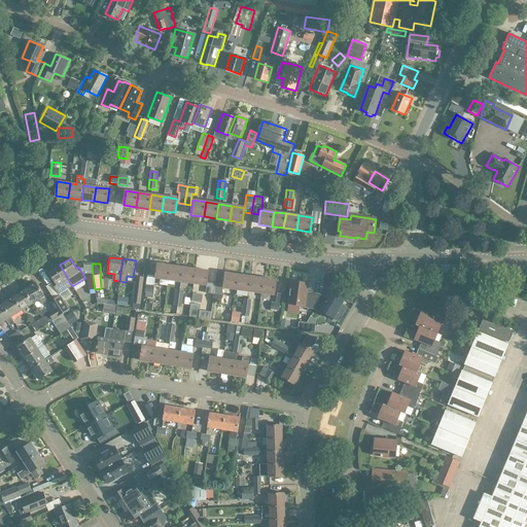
[(155,276),(155,278),(168,280),(170,266),(157,264),(155,276)]
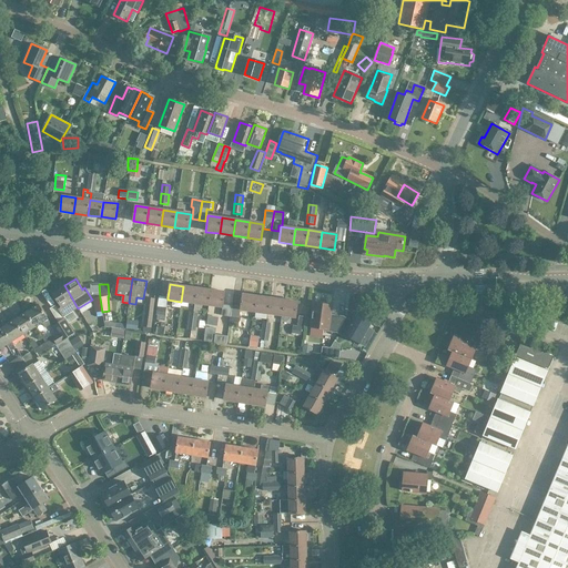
[(78,308),(64,285),(52,293),(59,304),(56,305),(63,317),(78,308)]
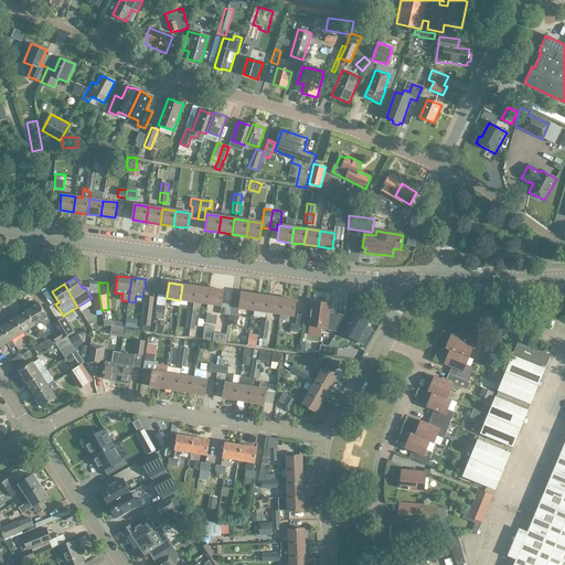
[(180,300),(194,302),(196,287),(182,285),(180,300)]
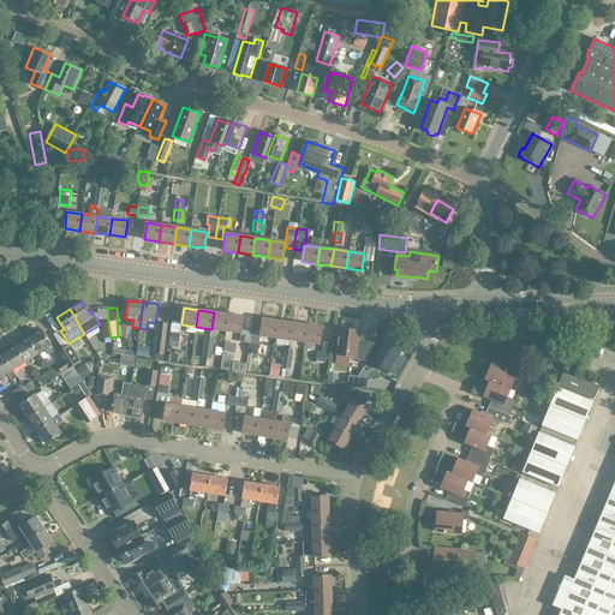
[(212,329),(226,330),(228,314),(214,312),(212,329)]
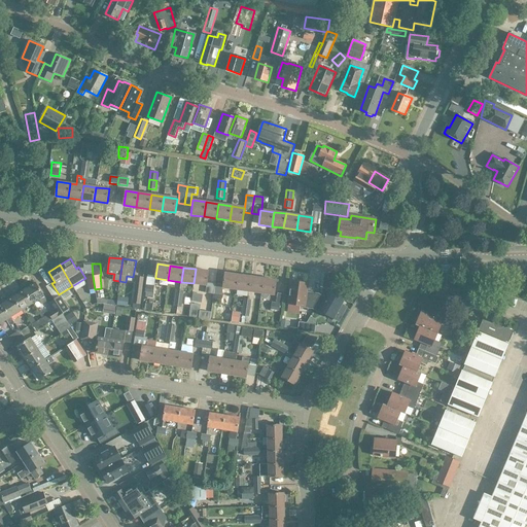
[(206,285),(207,283),(208,271),(196,269),(194,283),(206,285)]
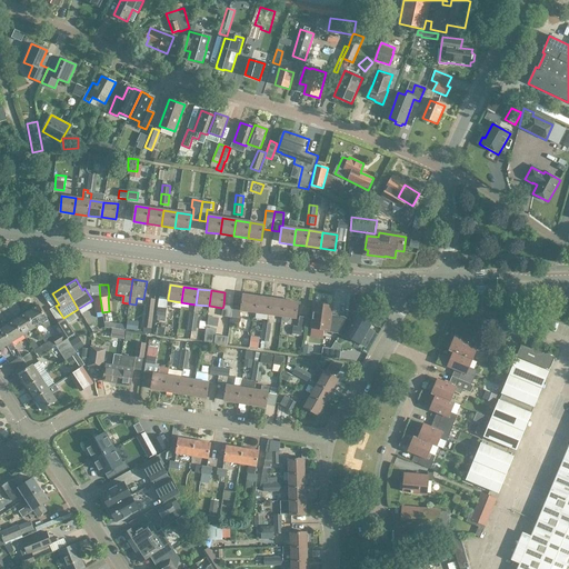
[(241,308),(240,310),(255,312),(257,297),(242,295),(241,308)]
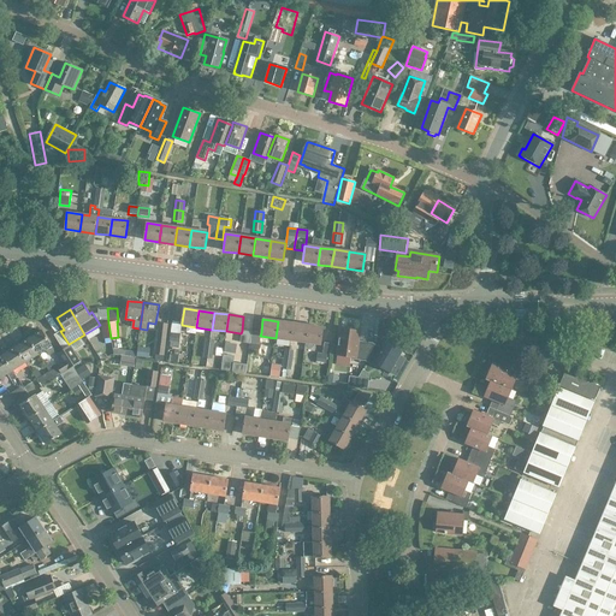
[(170,333),(181,335),(182,325),(182,323),(172,321),(170,333)]
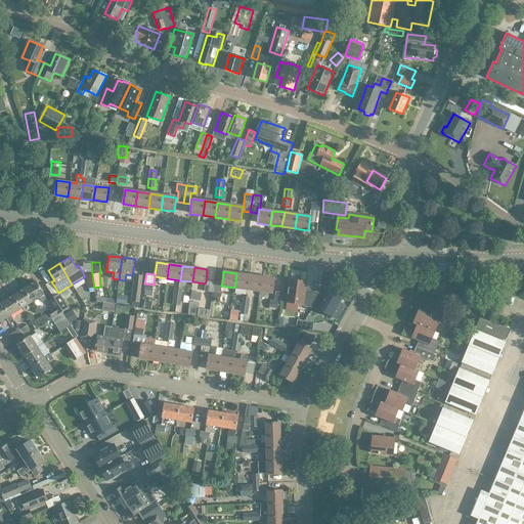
[(234,288),(247,290),(249,275),(236,273),(234,288)]
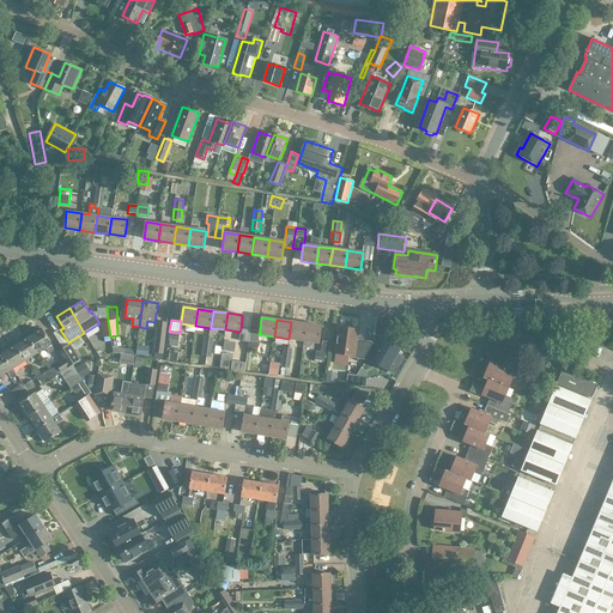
[(110,337),(108,321),(101,322),(103,338),(104,338),(104,343),(111,343),(110,337)]
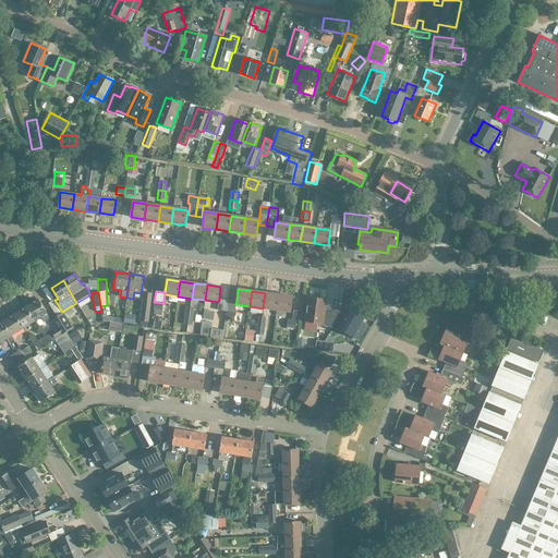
[(147,327),(152,293),(145,293),(141,326),(141,328),(144,329),(144,327),(147,327)]
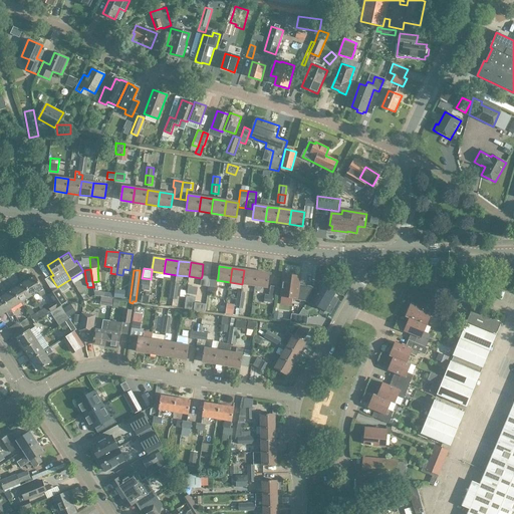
[(242,284),(255,286),(257,271),(244,270),(242,284)]
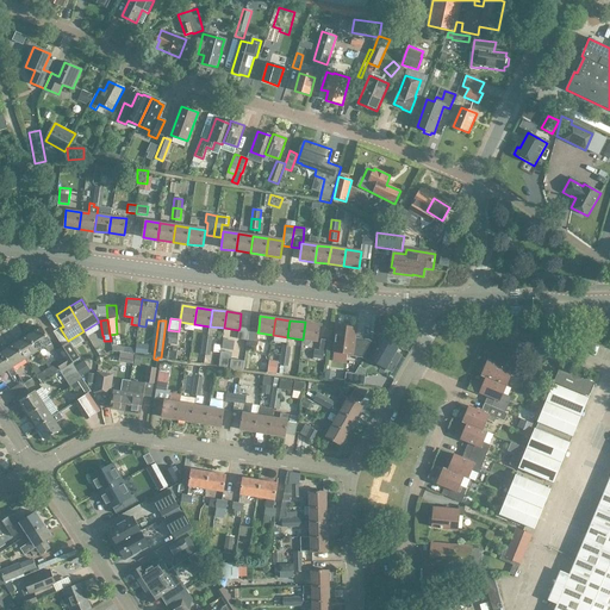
[(305,322),(303,340),(302,344),(309,346),(310,340),(317,341),(319,324),(305,322)]
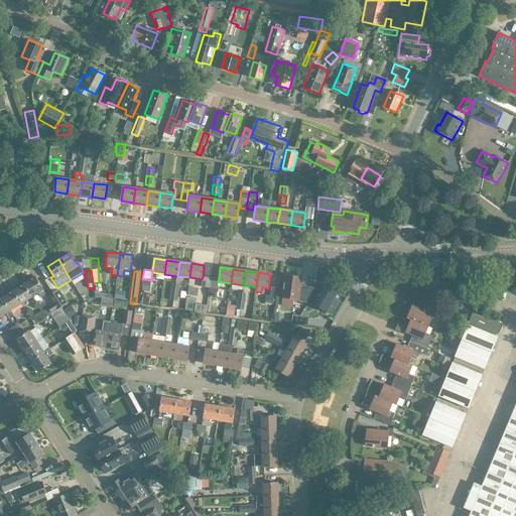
[(307,303),(315,289),(311,287),(300,285),(301,277),(285,275),(282,297),(293,298),(293,300),(306,302),(307,303)]
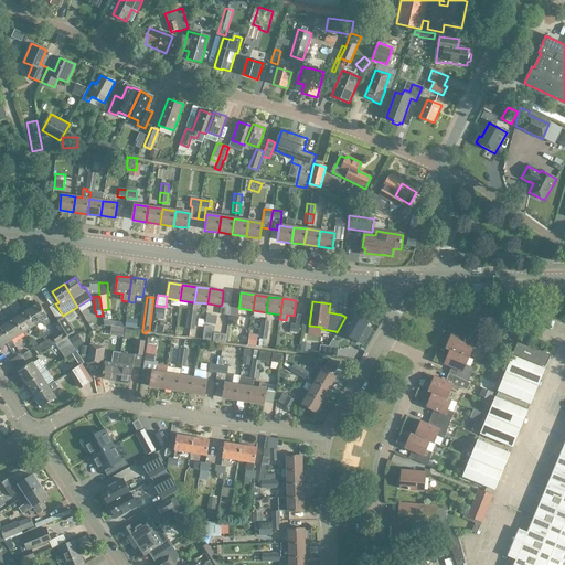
[(25,311),(35,326),(42,321),(44,326),(50,321),(48,318),(38,304),(25,311)]
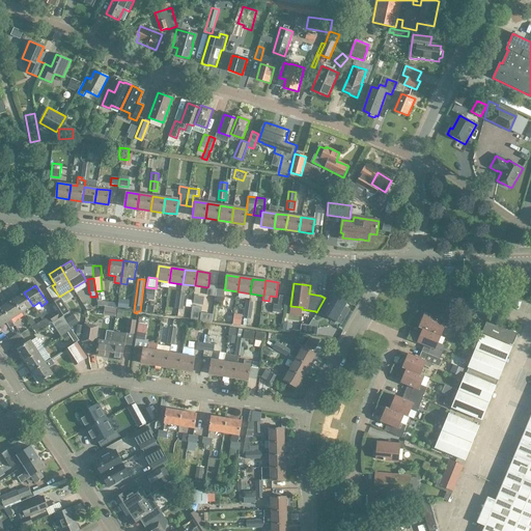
[(223,299),(224,289),(225,287),(217,286),(215,298),(223,299)]
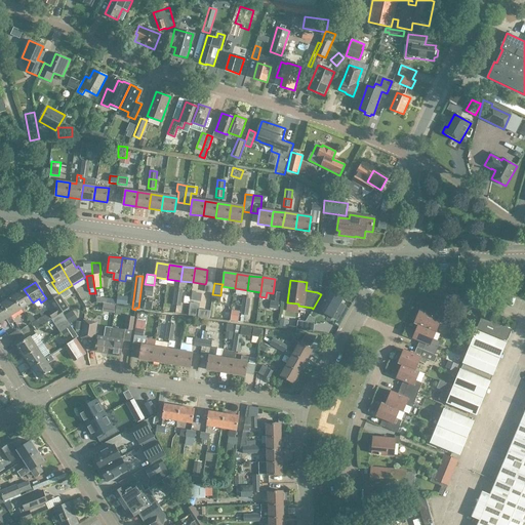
[(152,297),(154,285),(145,284),(145,291),(146,291),(145,296),(152,297)]
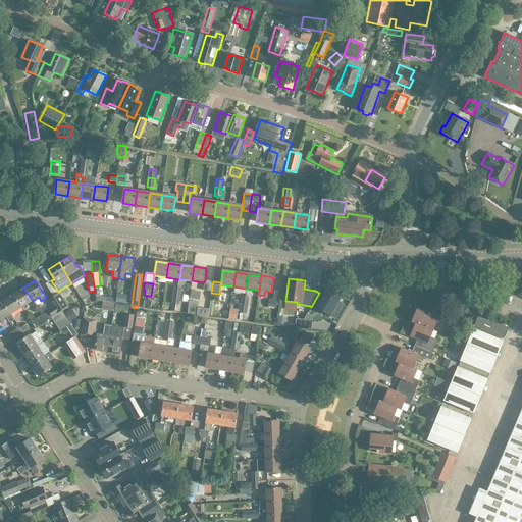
[(174,286),(173,296),(180,297),(181,288),(174,286)]
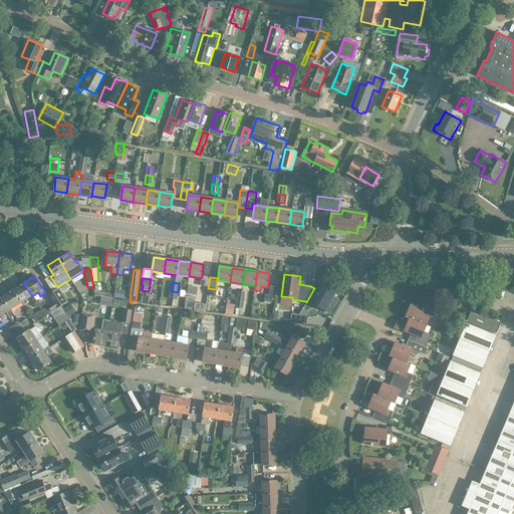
[(12,290),(21,303),(32,296),(23,283),(12,290)]
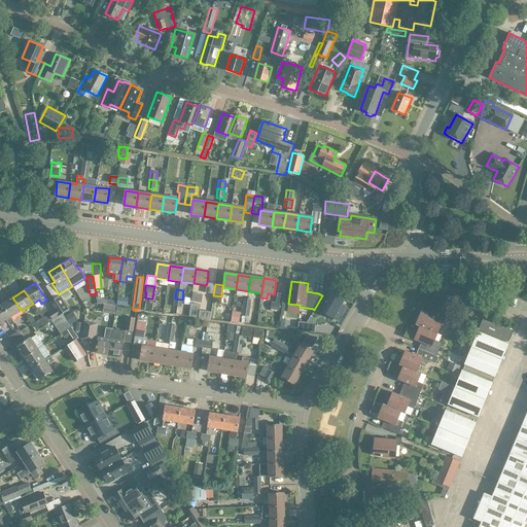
[(326,297),(322,295),(314,310),(322,314),(323,313),(332,318),(344,299),(330,290),(326,297)]
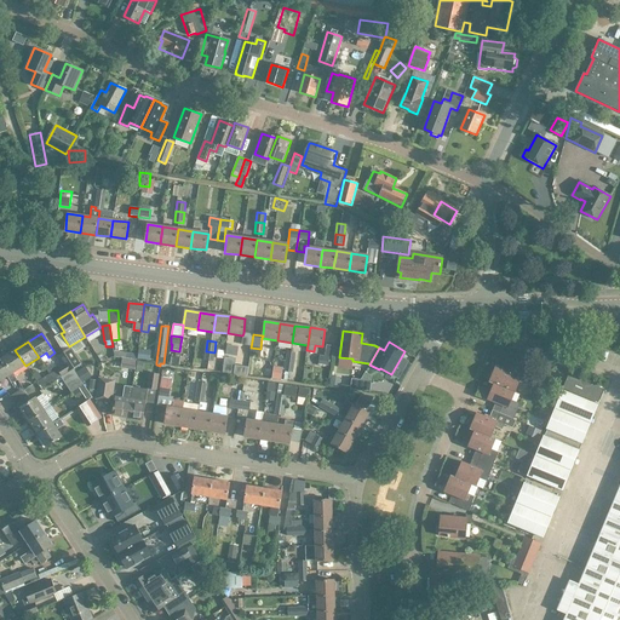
[(615,356),(618,349),(595,342),(592,348),(615,356)]
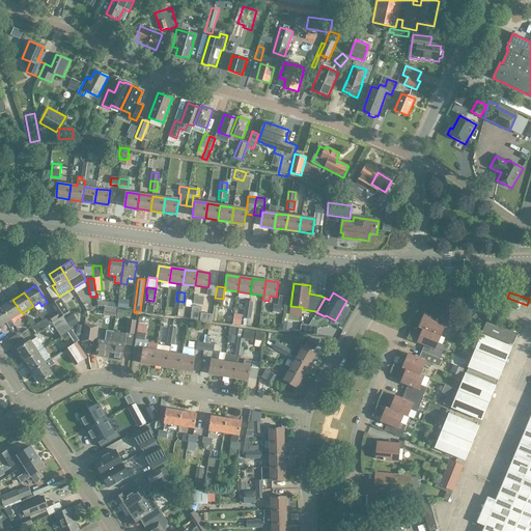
[(204,297),(194,296),(193,304),(202,305),(204,297)]
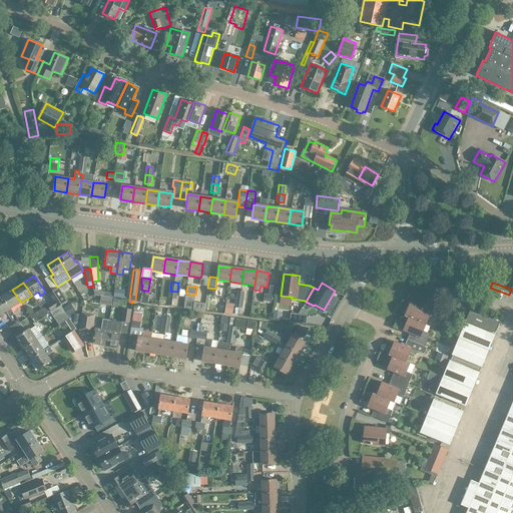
[(51,292),(60,306),(62,309),(67,306),(65,303),(68,302),(59,288),(51,292)]
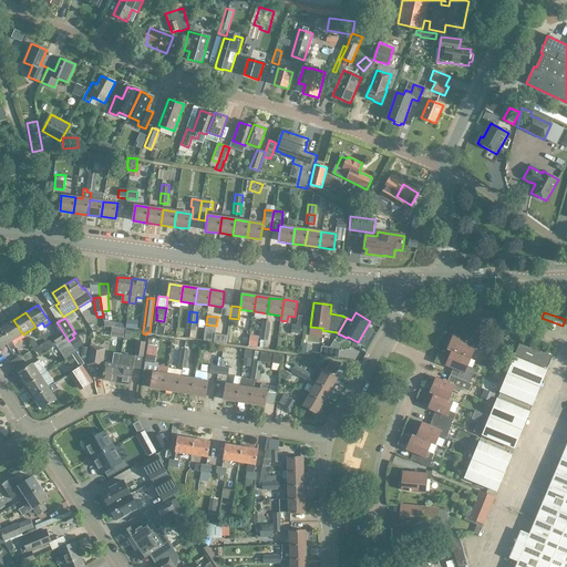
[(13,320),(2,327),(12,341),(23,334),(13,320)]
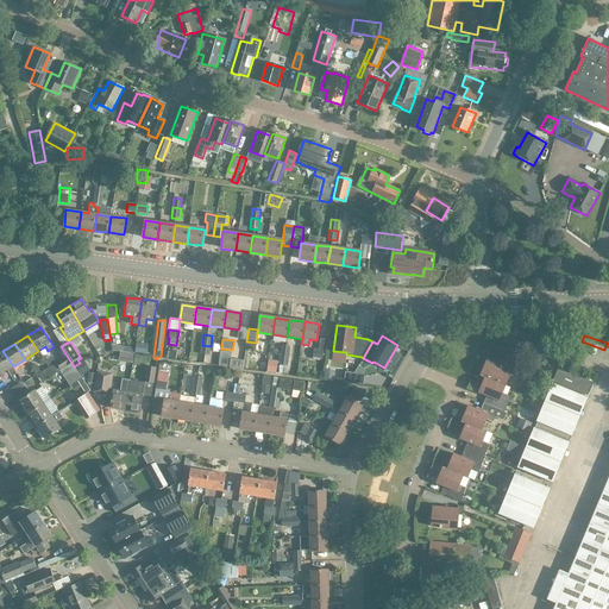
[(211,346),(202,345),(201,355),(209,356),(211,346)]
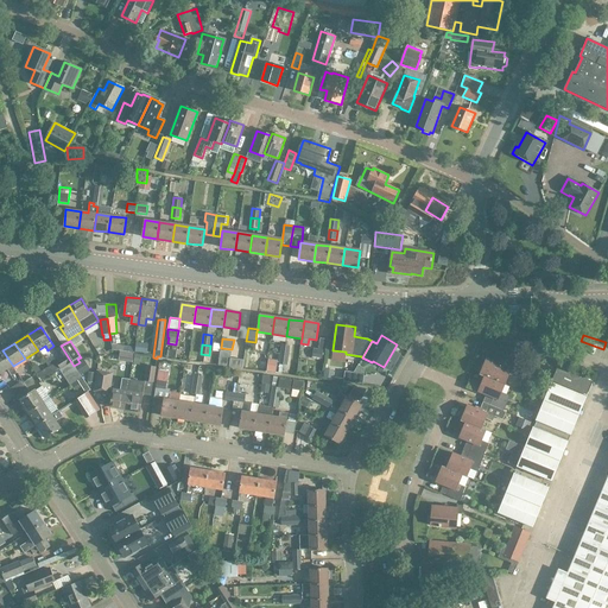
[(280,355),(289,356),(290,346),(282,344),(280,355)]
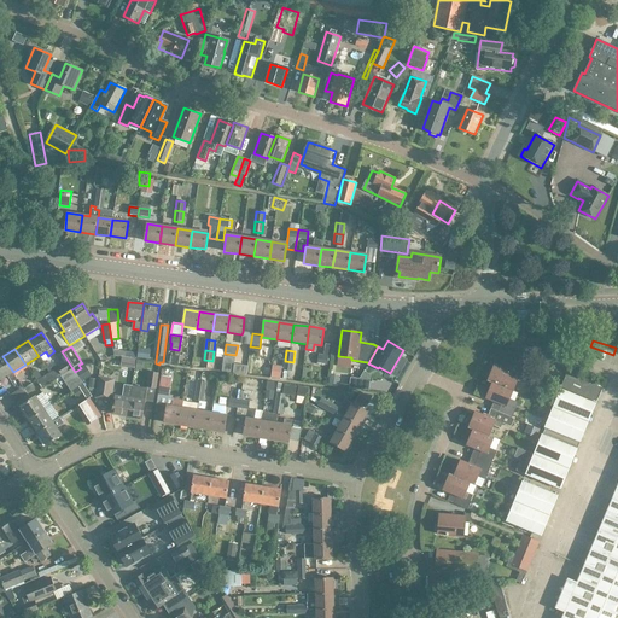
[(62,365),(50,373),(54,380),(62,375),(73,368),(62,351),(56,356),(62,365)]
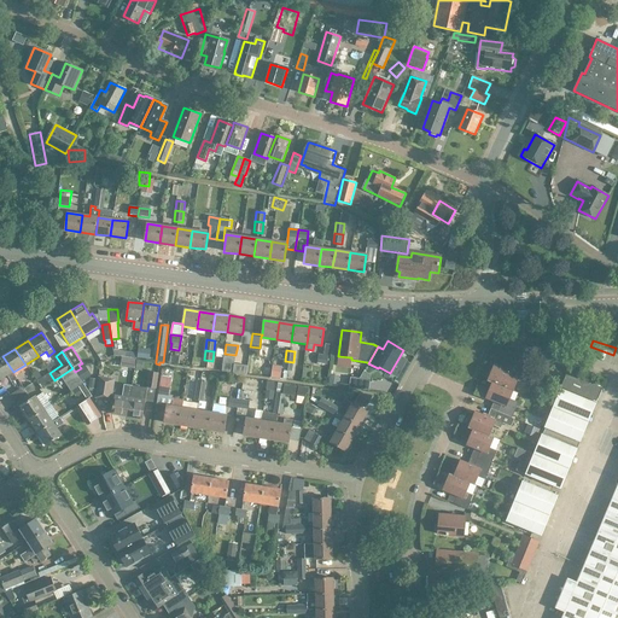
[(0,380),(13,372),(3,356),(0,357),(0,380)]
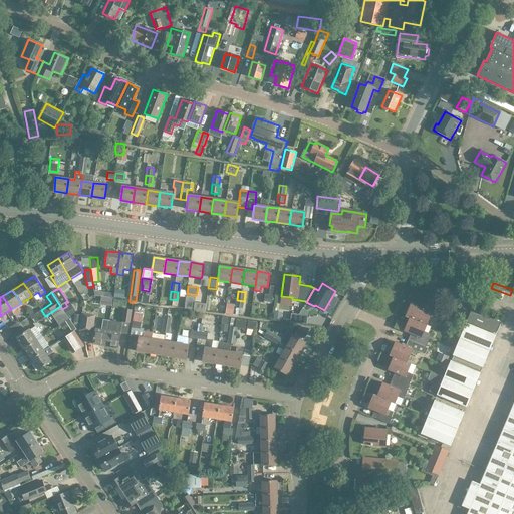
[(243,309),(244,301),(237,300),(236,308),(243,309)]
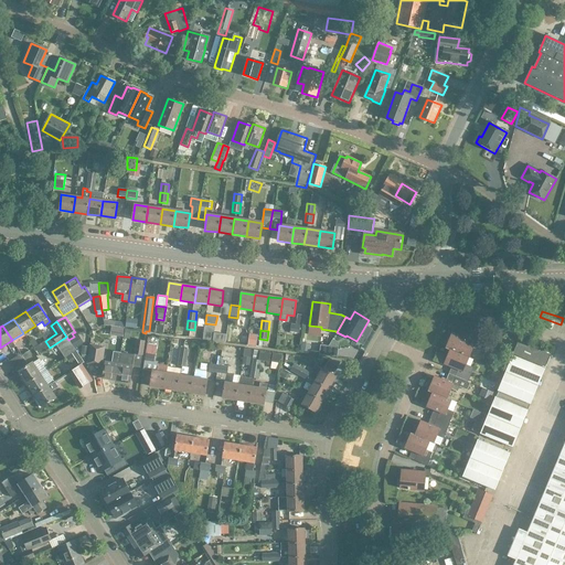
[(225,342),(226,334),(214,332),(213,340),(225,342)]
